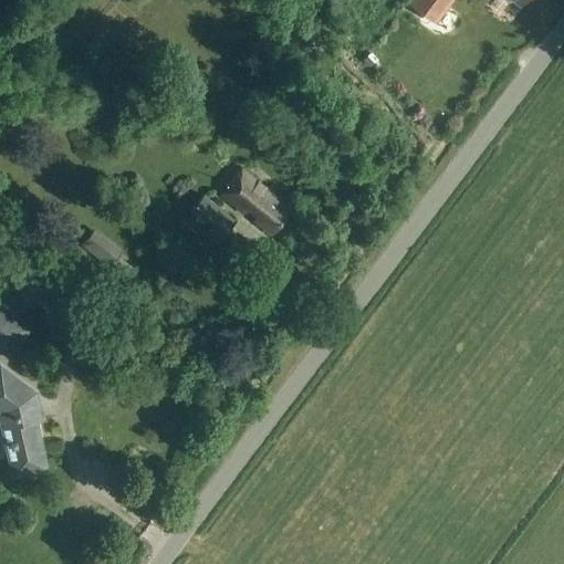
[(442,7),(448,0),(419,0),(414,7),(435,23),(446,9),(442,7)]
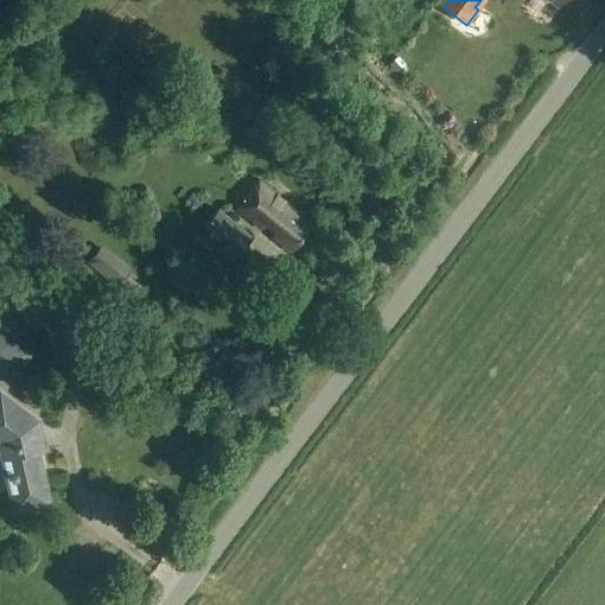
[(236,208),(261,229),(266,223),(276,233),(272,237),(291,252),(312,225),(259,182),(236,208)]
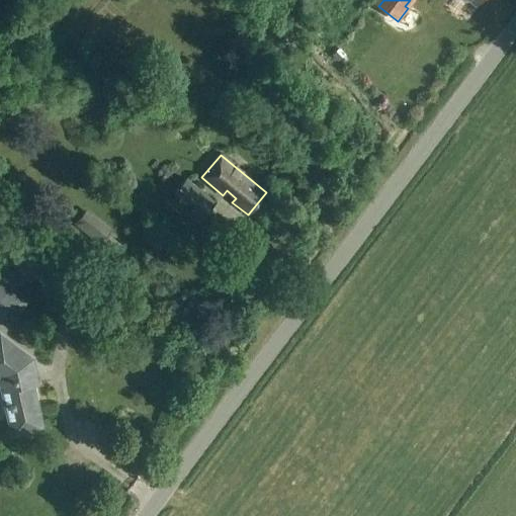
[(215,202),(187,177),(173,196),(200,220),(215,202)]
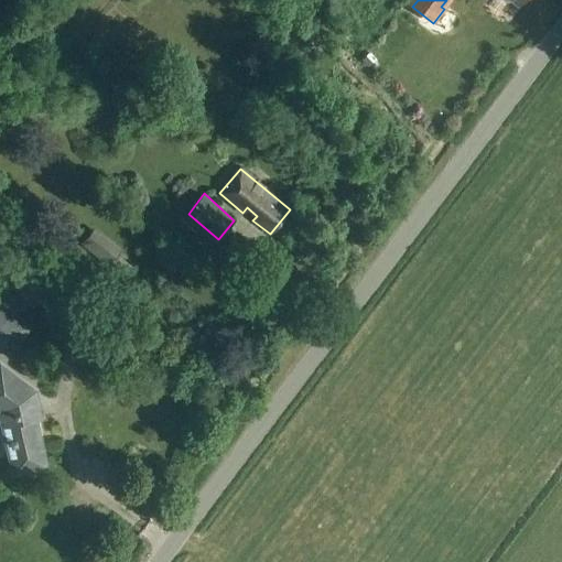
[(121,254),(95,231),(83,246),(110,268),(121,254)]
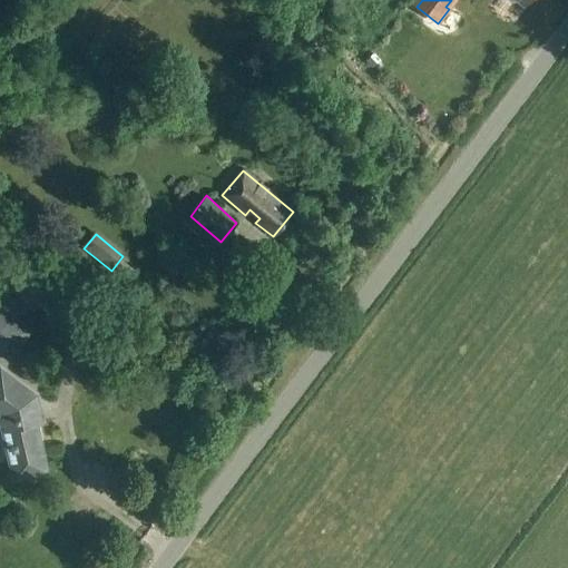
[(35,330),(0,304),(0,354),(11,362),(35,330)]
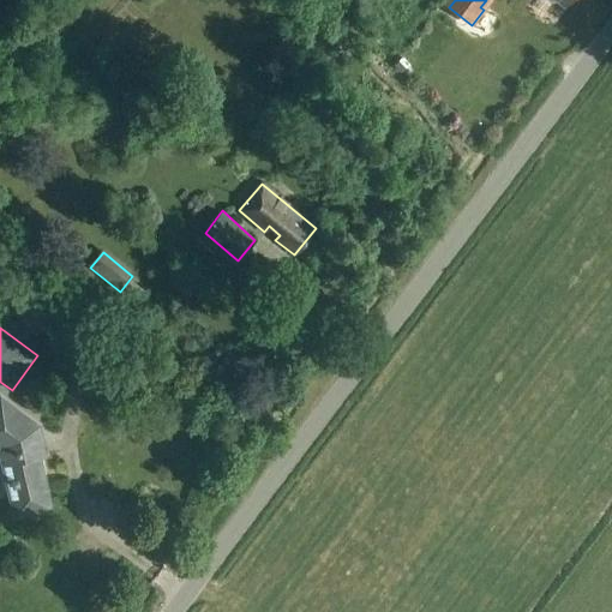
[(0,437),(0,450),(3,453),(5,468),(12,467),(16,480),(12,481),(13,486),(17,485),(19,499),(12,501),(16,519),(35,515),(35,510),(47,508),(45,496),(48,495),(36,442),(43,439),(40,427),(1,399),(0,400),(0,432),(3,435),(0,437)]
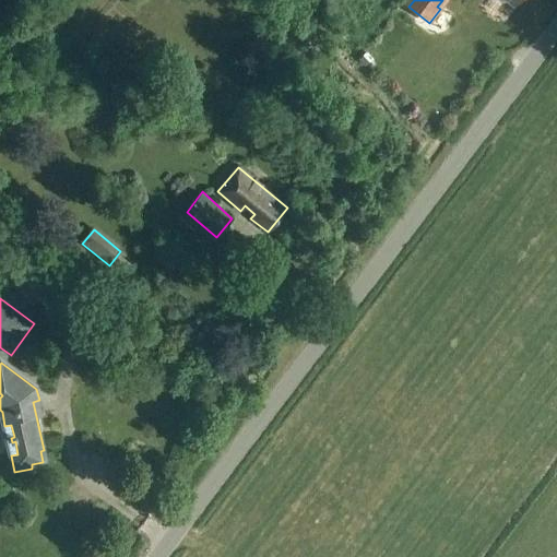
All buildings are outlined.
